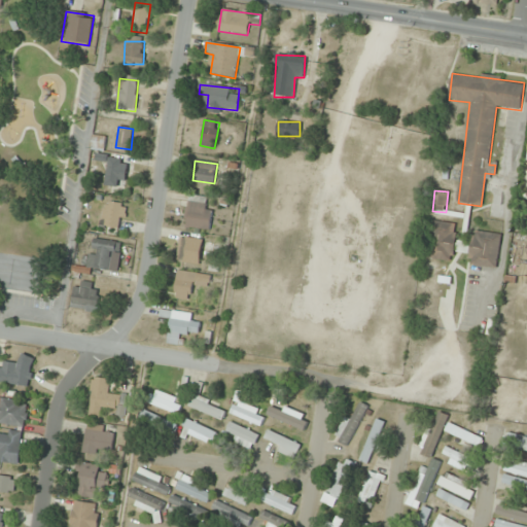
[(185,227),(210,231),(212,209),(206,208),(207,198),(189,196),(185,227)]
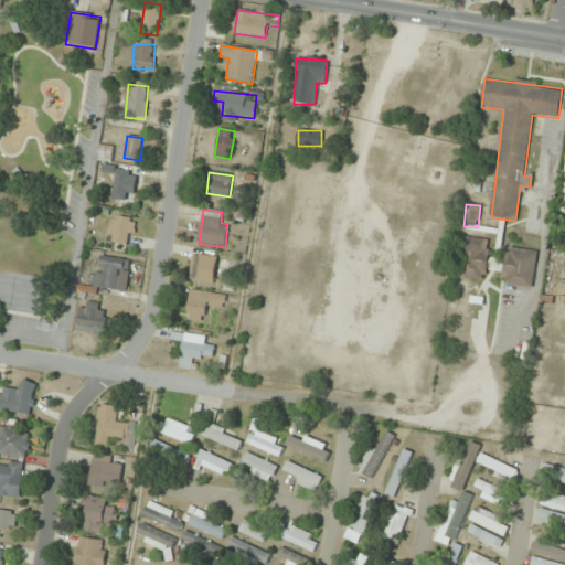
[(135,220),(112,215),(107,242),(130,246),(135,220)]
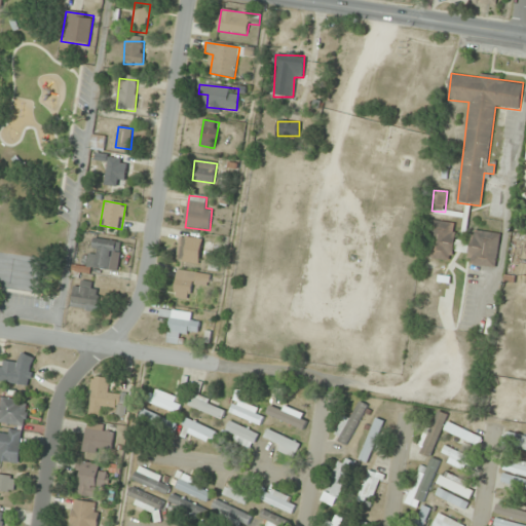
[(424,258),(452,261),(456,224),(428,221),(424,258)]
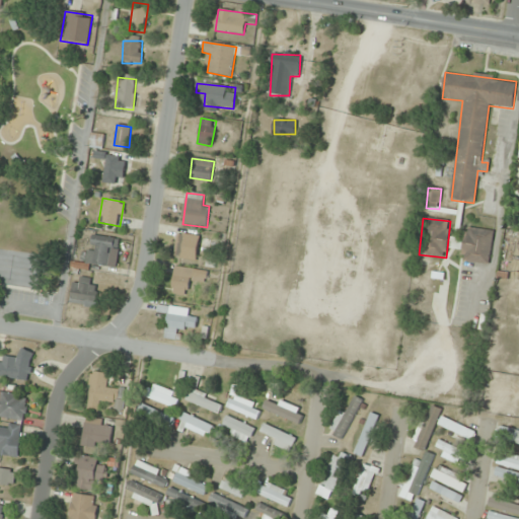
[(489,264),(494,231),(466,227),(461,260),(489,264)]
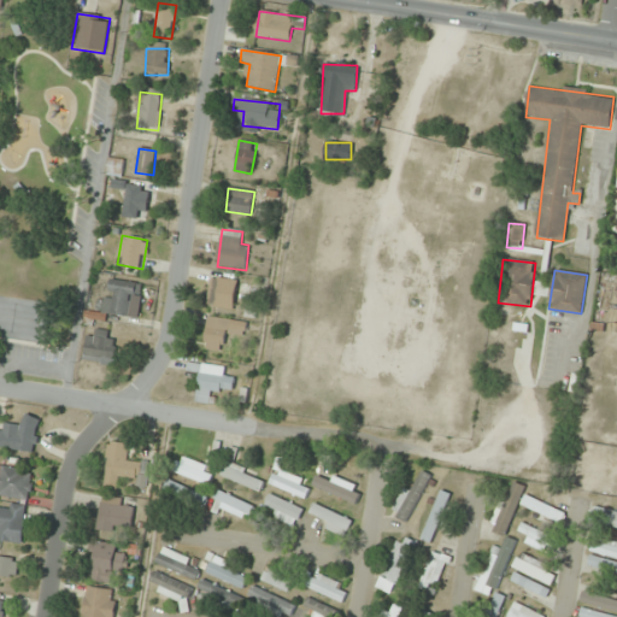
[(238,281),(216,278),(211,306),(233,310),(238,281)]
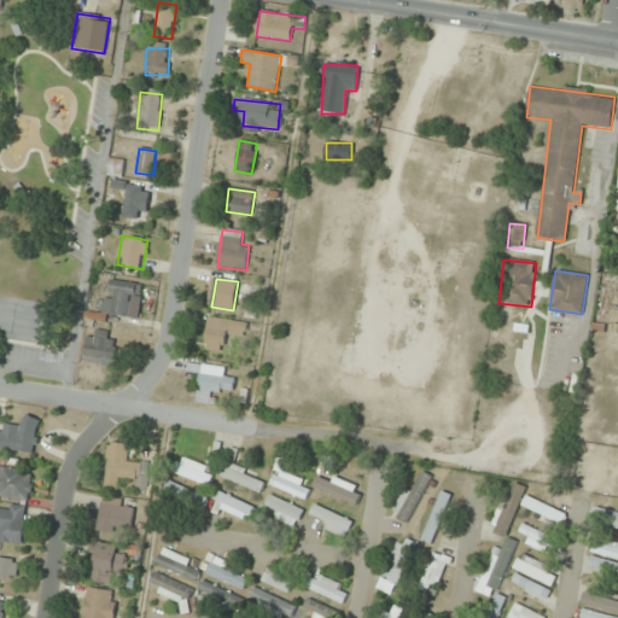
[(143,285),(111,280),(108,299),(98,298),(97,313),(138,319),(143,285)]
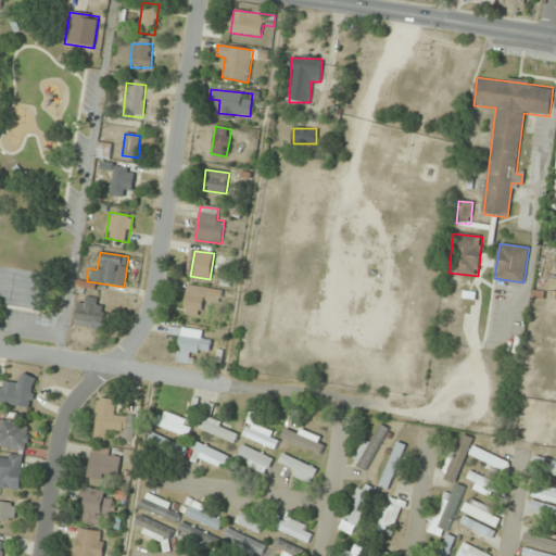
[(222,291),(188,286),(182,315),(201,318),(204,298),(219,300),(222,291)]
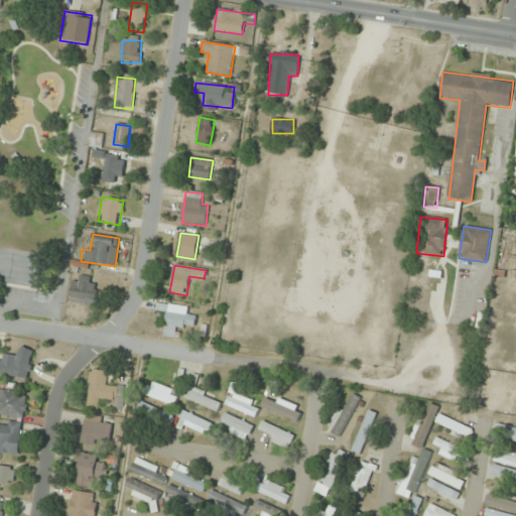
[(99,288),(89,284),(91,279),(77,274),(68,298),(92,308),(99,288)]
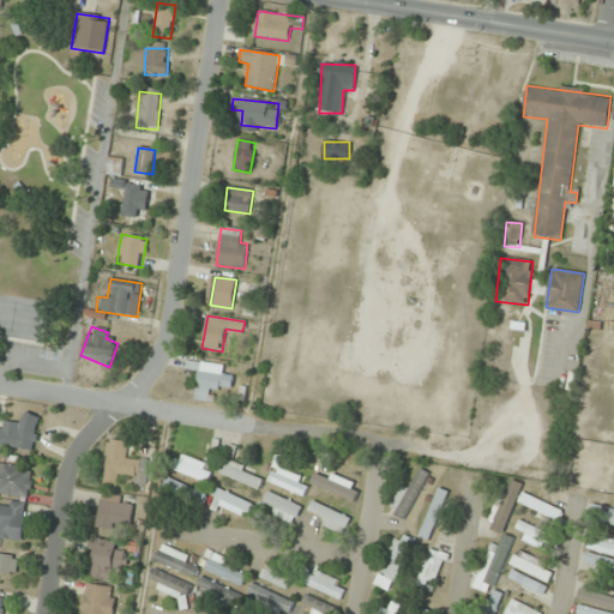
[(224,366),(188,359),(186,369),(198,371),(193,399),(206,402),(209,389),(230,393),(233,377),(223,374),(224,366)]
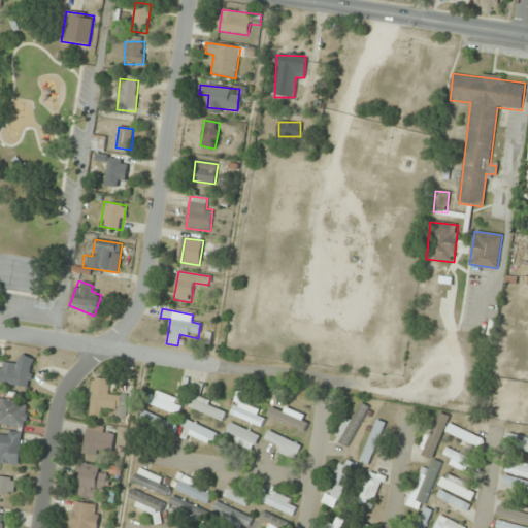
[(32,357),(19,356),(18,365),(0,363),(0,384),(29,387),(32,357)]
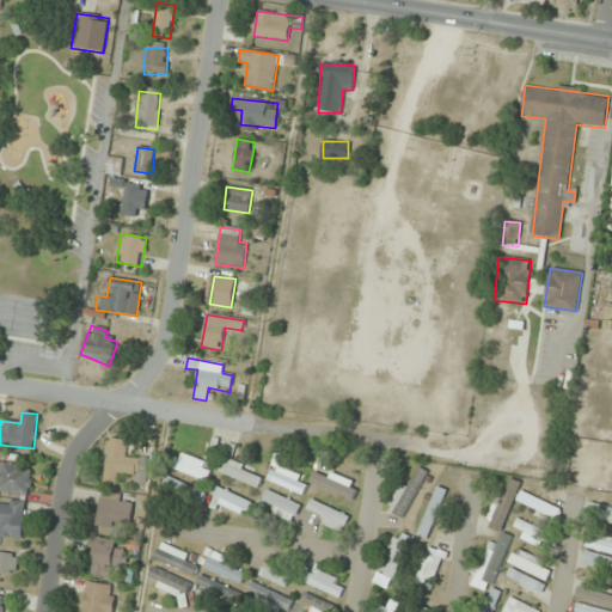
[(110,439),(103,482),(116,484),(118,473),(145,477),(148,458),(128,456),(129,442),(110,439)]
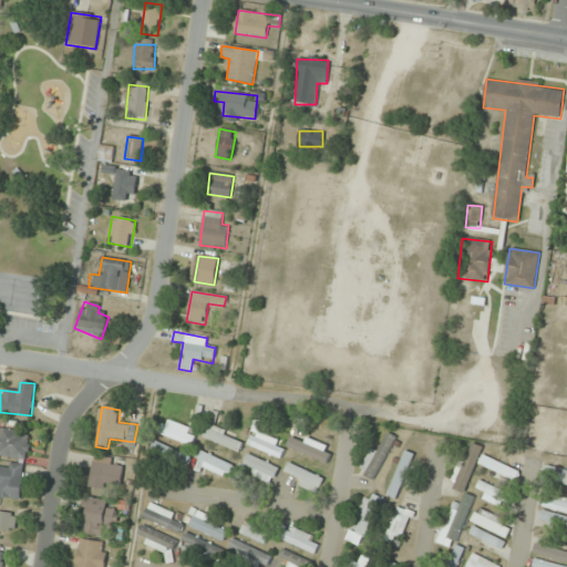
[(158,432),(191,446),(196,432),(165,418),(158,432)]
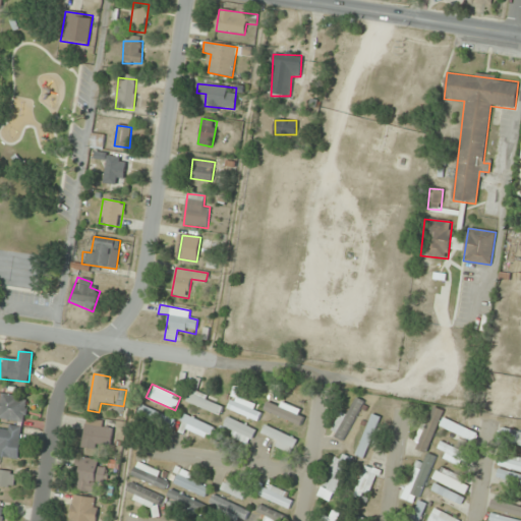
[(186,402),(220,416),(224,405),(190,391),(186,402)]
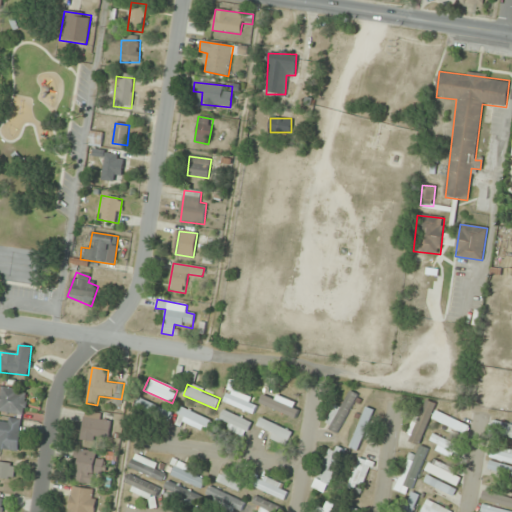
[(223,402),(252,415),(258,401),(229,388),(223,402)]
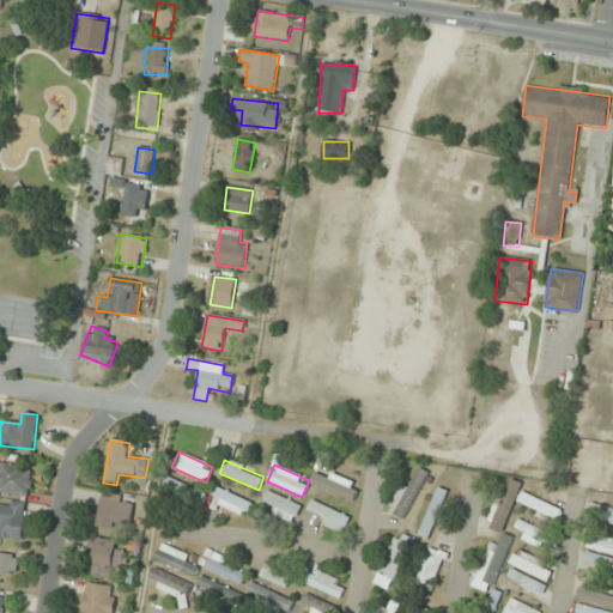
[(30,467),(0,466),(0,495),(30,495),(30,467)]
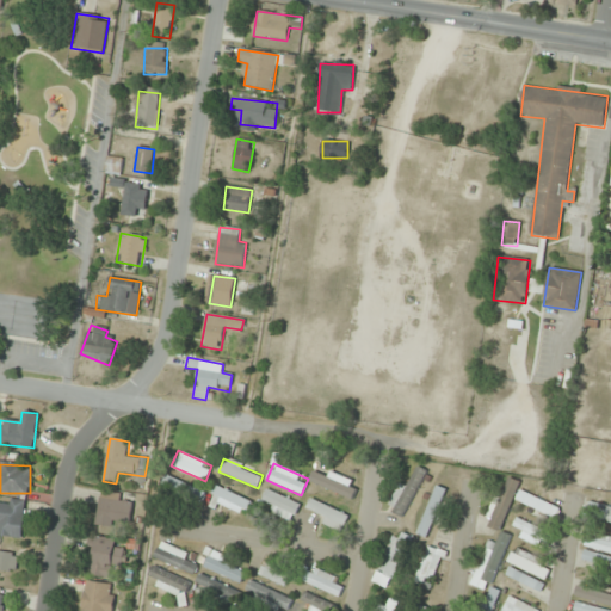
[(359,482),(316,464),(309,481),(352,499),(359,482)]
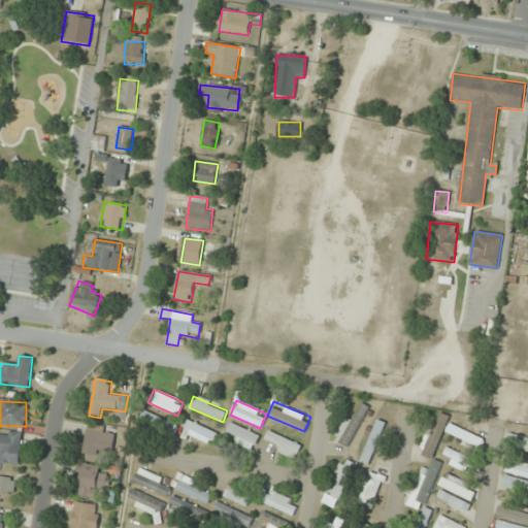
[(371,409),(361,402),(334,439),(344,447),(371,409)]
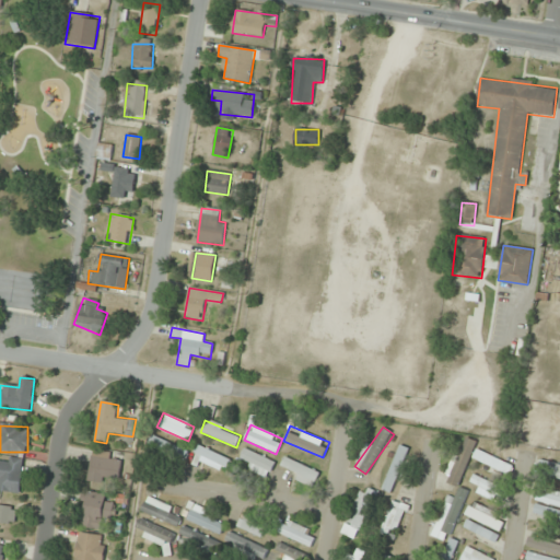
[(150,445),(183,461),(186,452),(153,436),(150,445)]
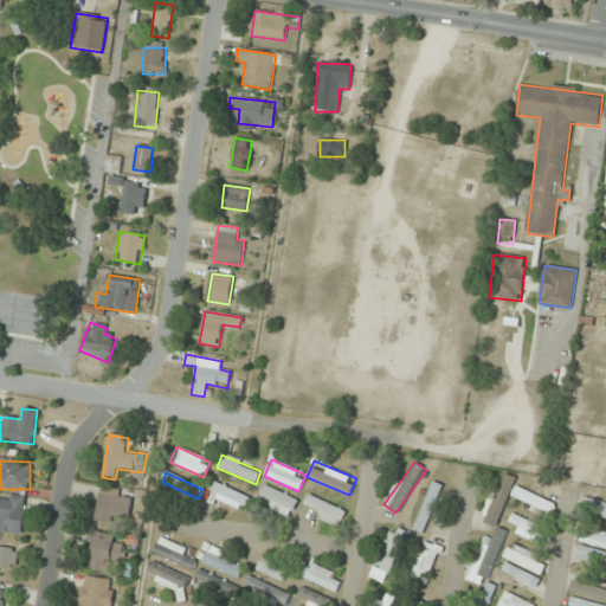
[(497,517),(515,478),(502,472),(484,511),(497,517)]
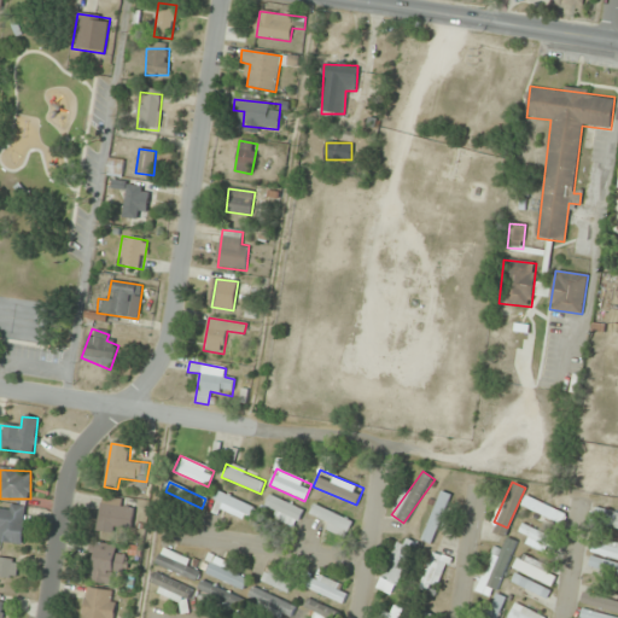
[(420,541),(431,546),(454,496),(442,491),(420,541)]
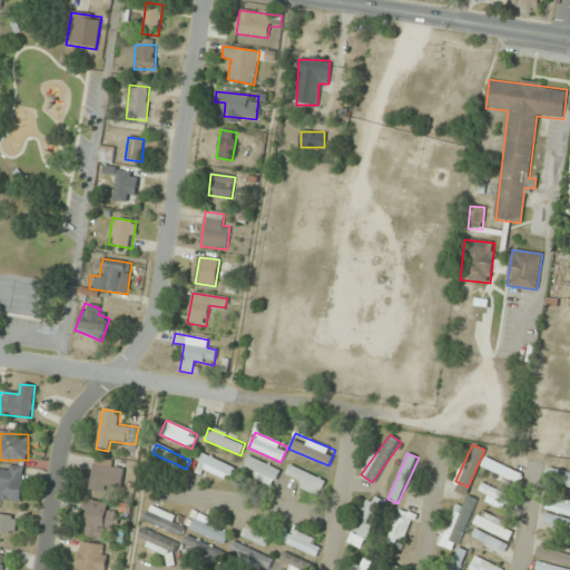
[(234,464),(199,455),(195,472),(229,481),(234,464)]
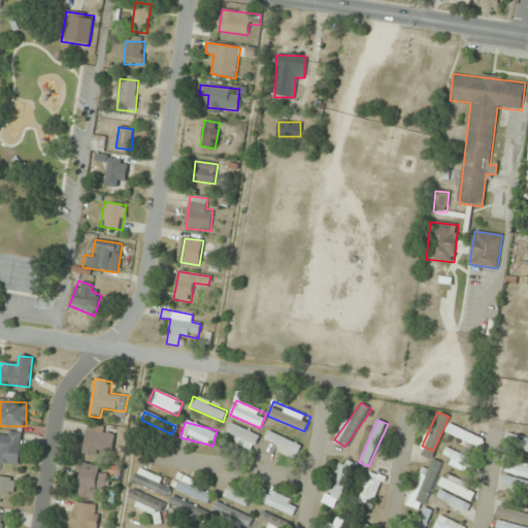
[(231,440),(252,451),(259,436),(230,422),(225,431),(233,436),(231,440)]
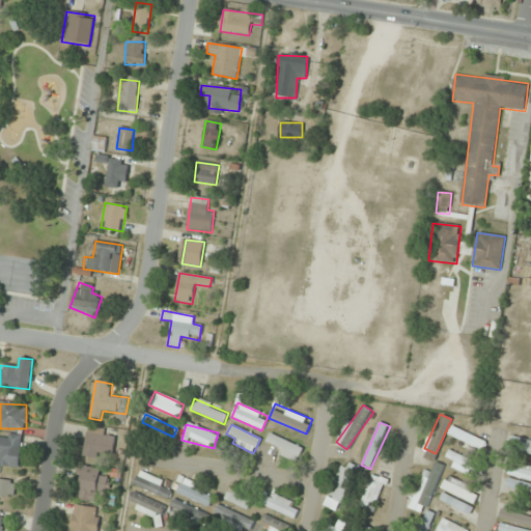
[(483,452),(487,443),(453,426),(448,436),(483,452)]
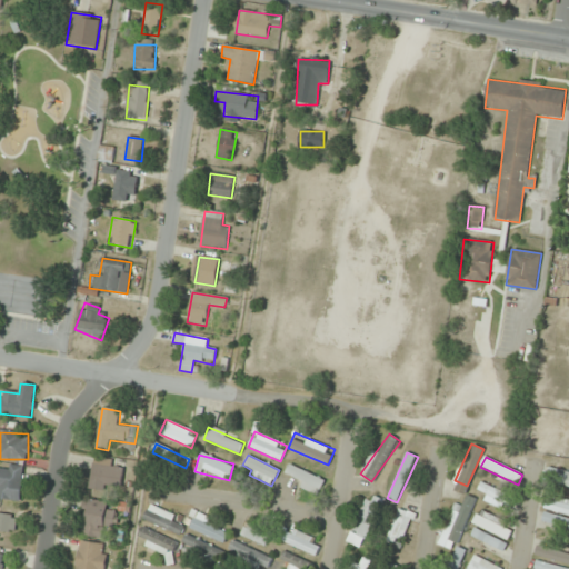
[(123,462),(93,458),(90,483),(121,487),(123,462)]
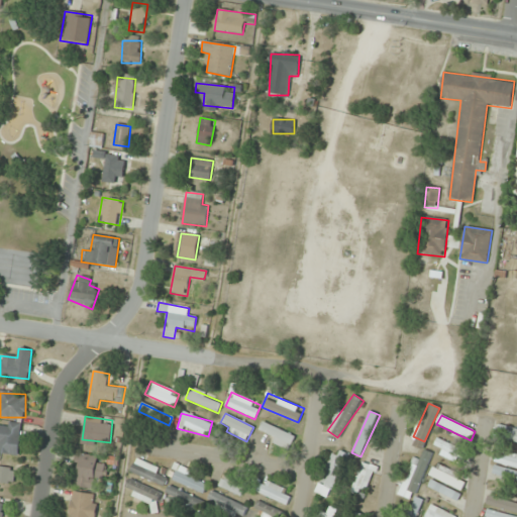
[(0,453),(18,456),(22,425),(0,421),(0,453)]
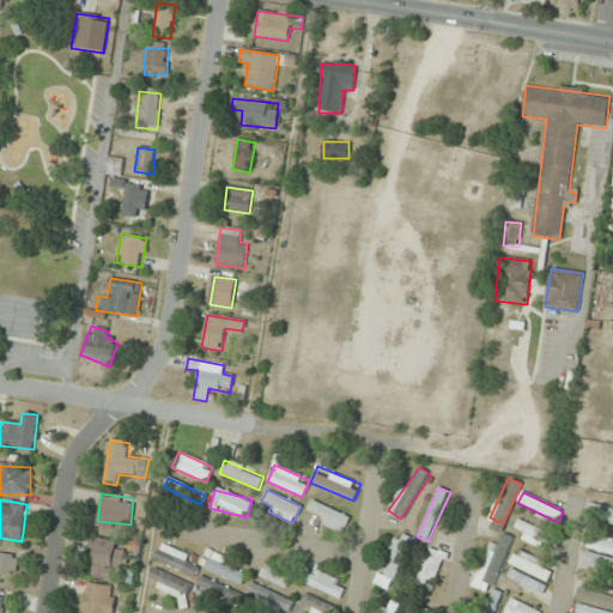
[(319,515),(316,523),(343,534),(350,516),(311,502),(307,511),(319,515)]
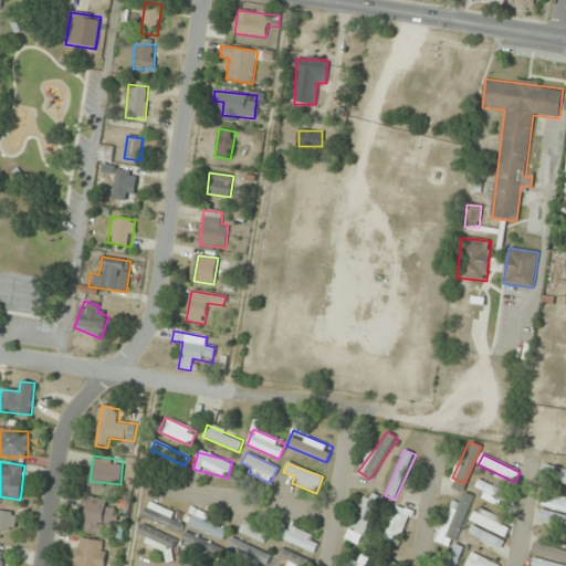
[(565,469),(546,464),(543,479),(565,483),(565,469)]
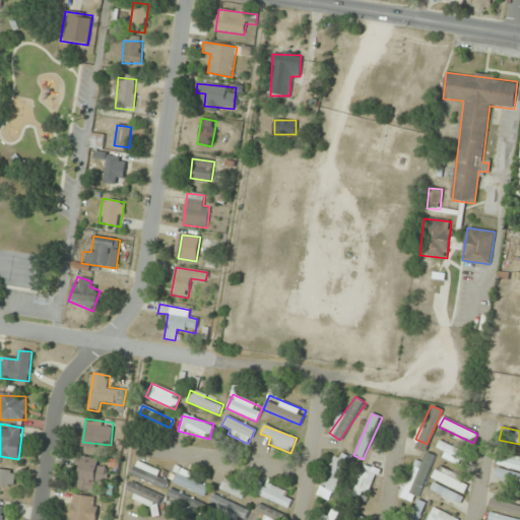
[(437,449),(446,453),(443,458),(469,469),(475,457),(440,441),(437,449)]
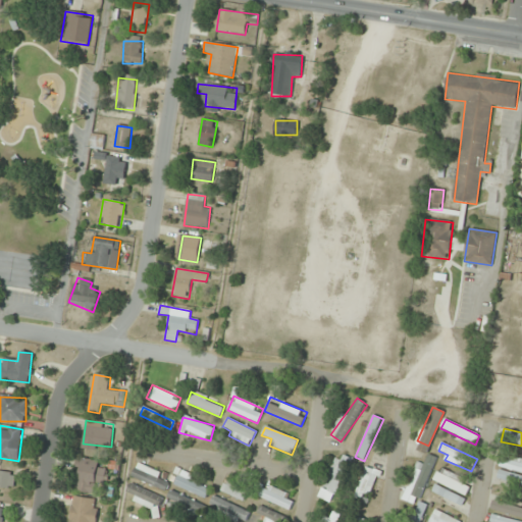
[(330,504),(351,459),(337,454),(317,498),(330,504)]
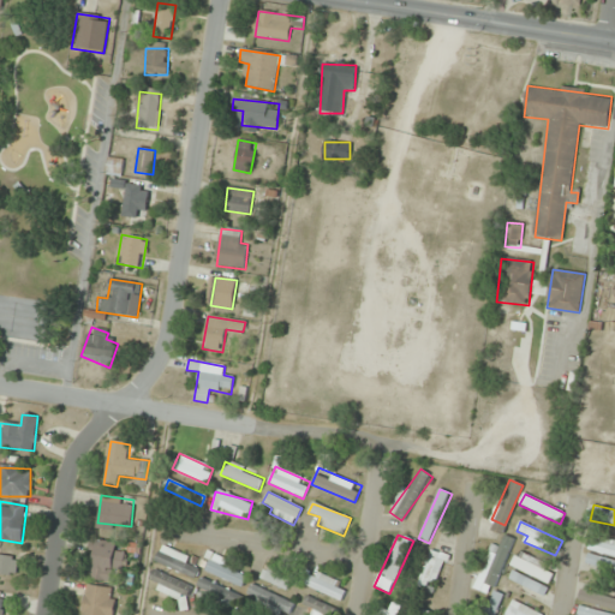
[(590,549),(614,555),(614,541),(593,535),(590,549)]
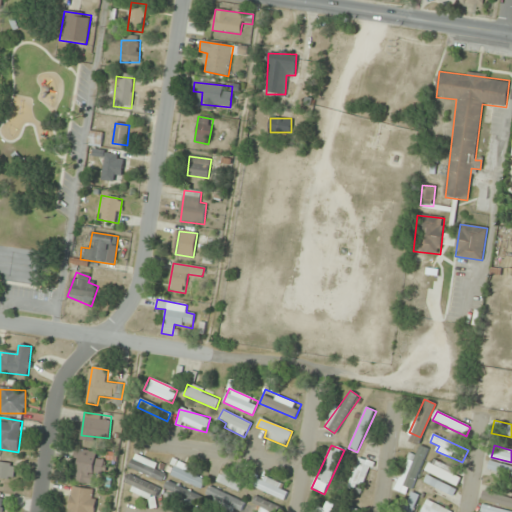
[(412,511),(419,495),(411,492),(428,449),(420,446),(415,458),(408,455),(395,491),(407,495),(400,511),(412,511)]
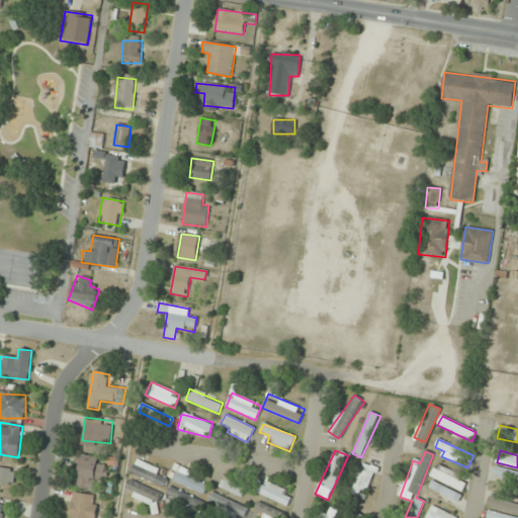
[(103,457),(78,457),(78,489),(95,489),(95,482),(103,482),(103,457)]
